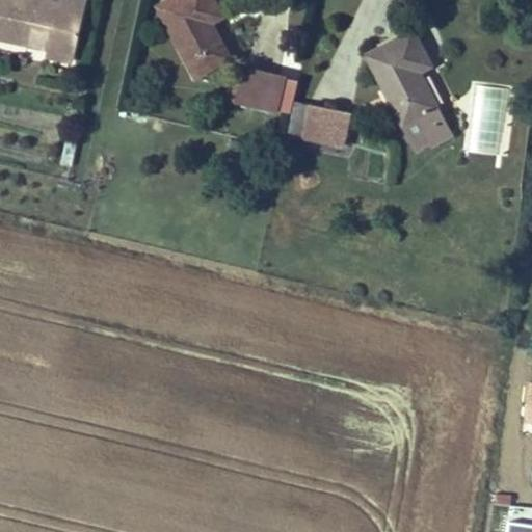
[(0,0),(0,42),(32,50),(30,56),(74,65),(88,0),(86,0),(59,0),(58,3),(45,0),(0,0)]
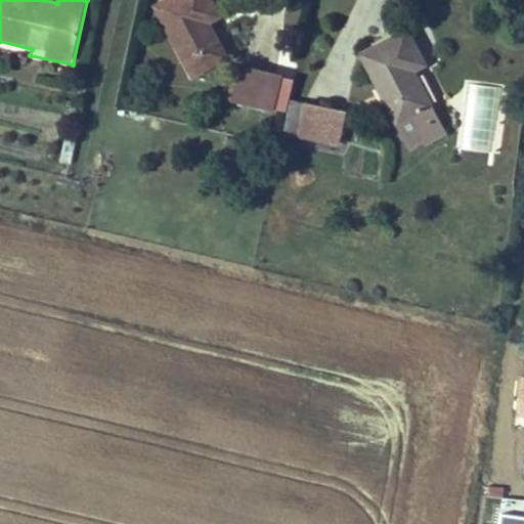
[(199,81),(229,62),(206,26),(217,18),(206,0),(178,0),(157,13),(199,81)]
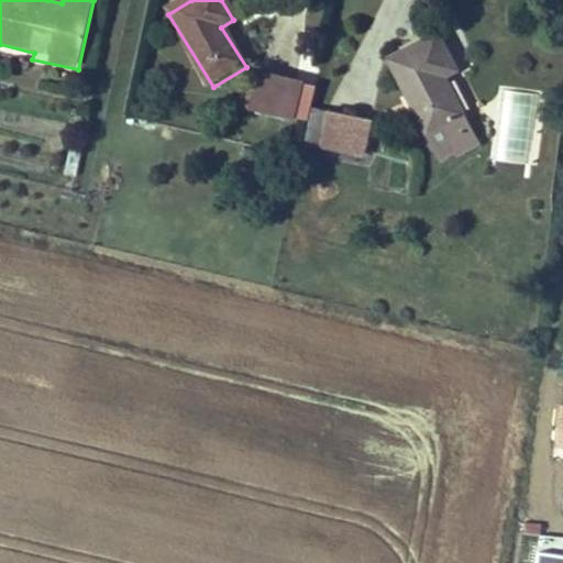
[(444,128),(471,111),(449,76),(465,66),(442,31),(393,65),(437,134),(444,128)]
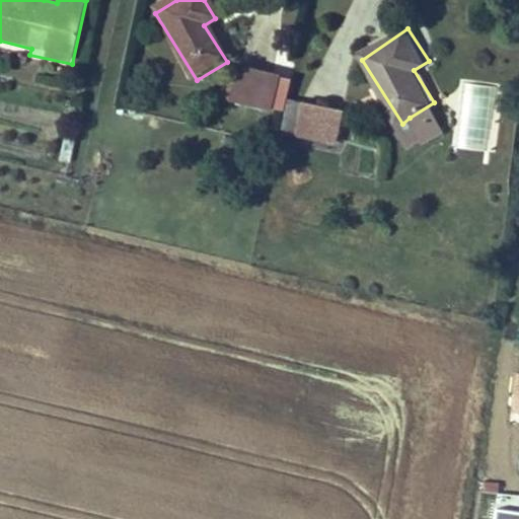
[(281,76),(235,66),(227,102),(273,113),(274,108),(283,110),(290,81),(281,79),(281,76)]
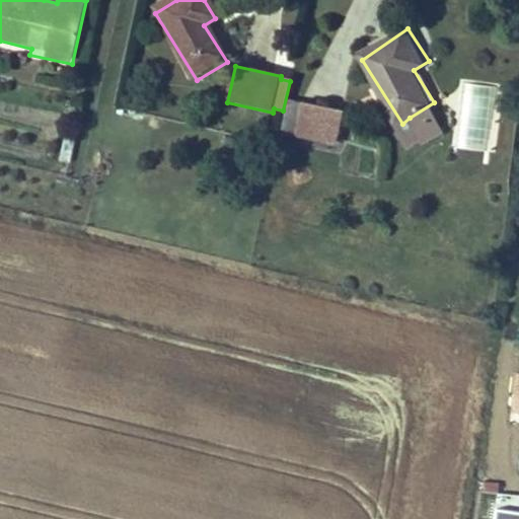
[(344,112),(292,101),(286,131),(339,141),(344,112)]
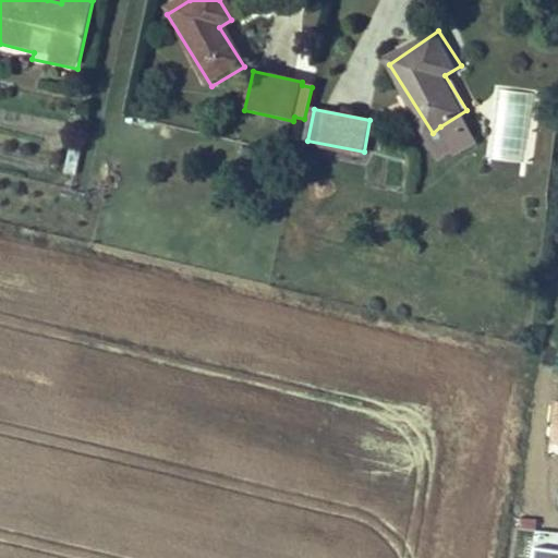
[(453,145),(478,129),(466,110),(440,126),(453,145)]
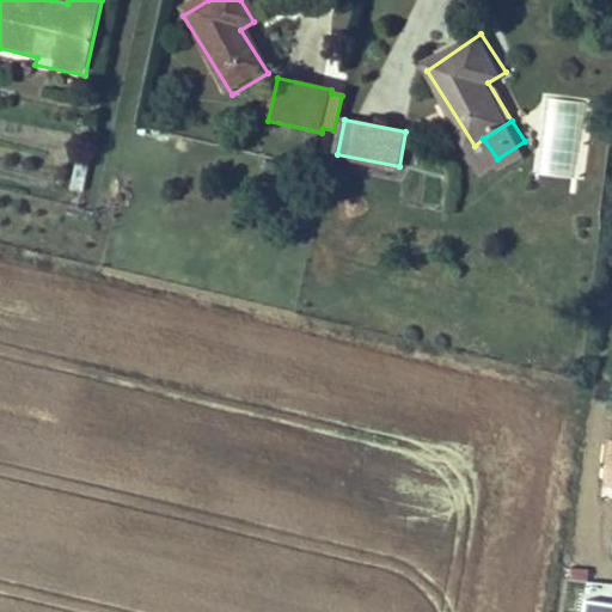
[(536,158),(525,141),(497,159),(507,176),(536,158)]
